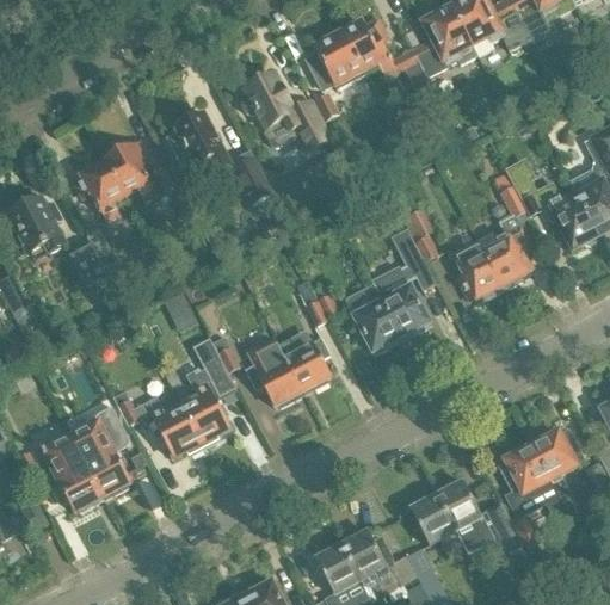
[(455,0),(450,2),(451,5),(472,44),(476,54),(493,45),(492,43),(488,36),(499,30),(503,38),(510,50),(531,38),(525,26),(524,25),(523,23),(513,5),(511,0),(509,0),(490,10),(485,0),(455,0)]
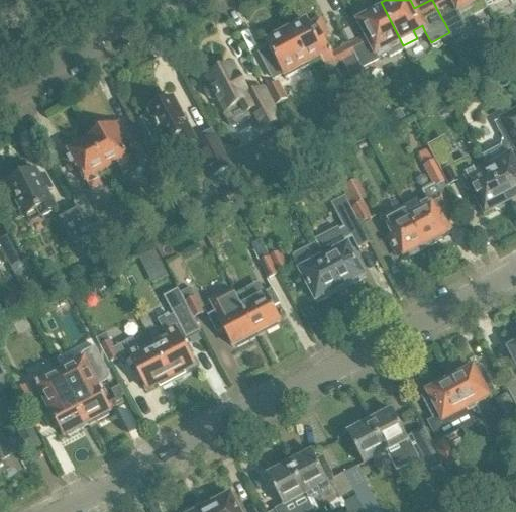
[(432,0),(434,4),(442,19),(443,21),(444,22),(462,13),(461,11),(455,0),(432,0)]
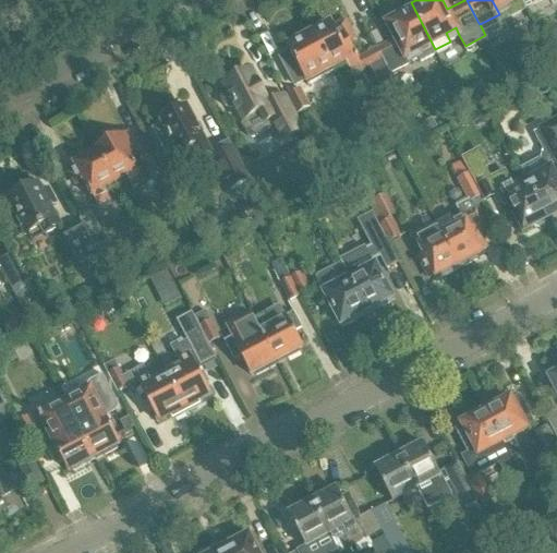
[(492,0),(498,12),(499,14),(500,17),(520,7),(523,5),(524,4),(522,0),(492,0)]
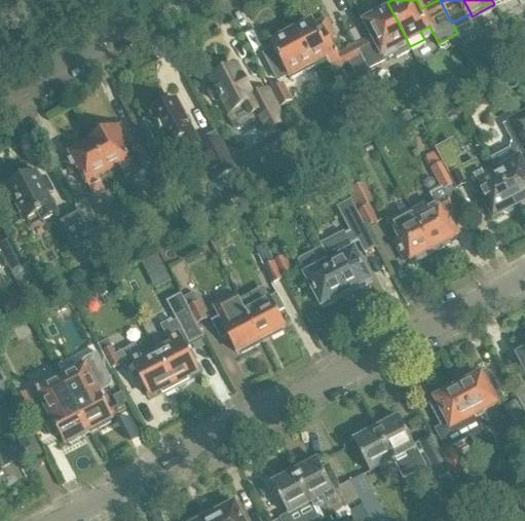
[(374,33),(354,43),(367,66),(396,50),(398,53),(410,46),(406,38),(388,4),(387,2),(372,10),(373,11),(374,14),(372,16),(366,20),(366,21),(367,20),(373,32),(374,33)]
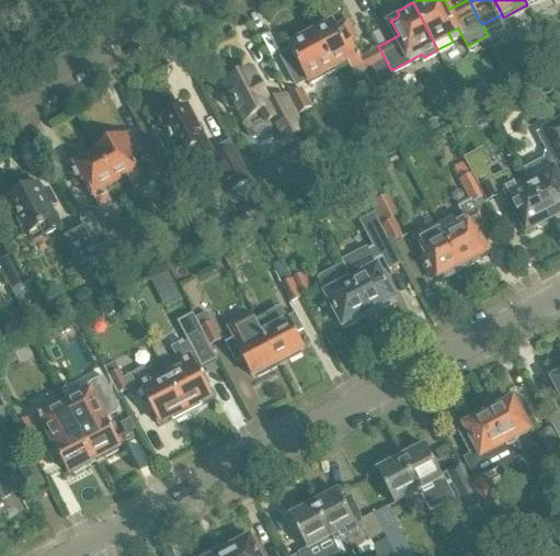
[(334,21),(317,30),(336,68),(349,61),(350,61),(355,71),(370,63),(384,88),(397,81),(391,70),(378,46),(361,56),(351,38),(349,34),(345,27),(340,31),(334,21)]
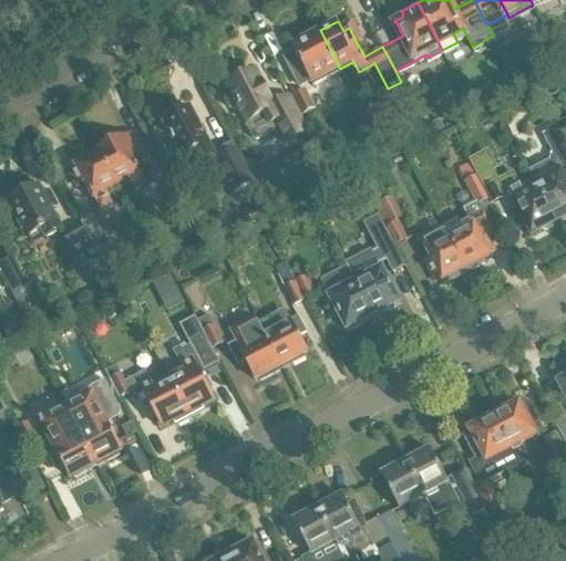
[(292,45),(284,51),(300,82),(309,78),(310,79),(312,83),(340,69),(320,30),(318,31),(292,45)]
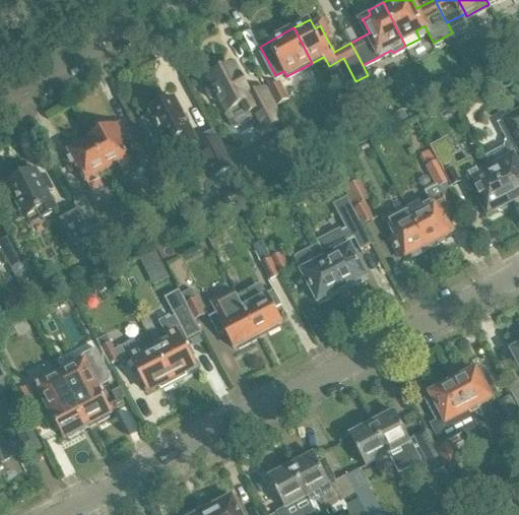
[(206,83),(205,87),(206,90),(207,93),(210,95),(213,97),(216,97),(219,94),(223,104),(226,109),(225,111),(225,113),(231,123),(235,125),(254,115),(259,123),(261,128),(281,117),(276,108),(265,86),(264,87),(250,94),(235,64),(222,70),(221,67),(211,72),(213,75),(209,77),(211,79),(208,80),(206,83)]
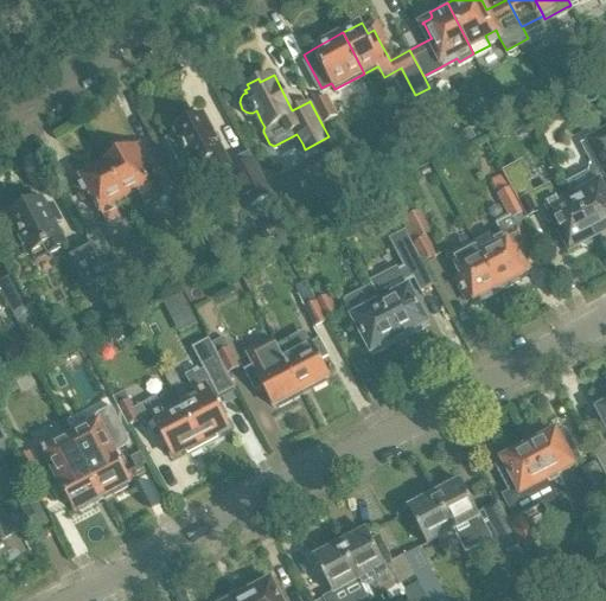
[(530,96),(523,84),(503,96),(509,108),(530,96)]
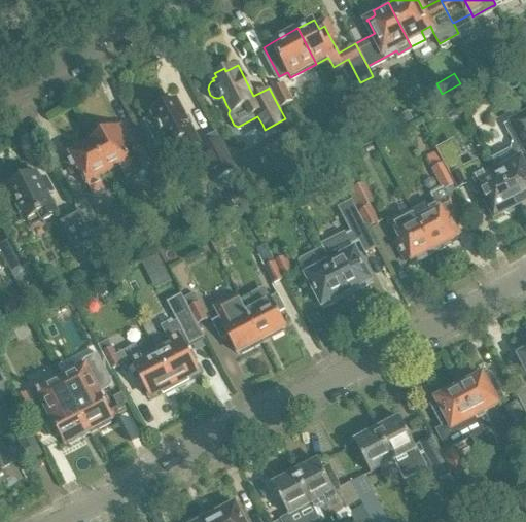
[(293,98),(284,79),(271,85),(281,104),(293,98)]
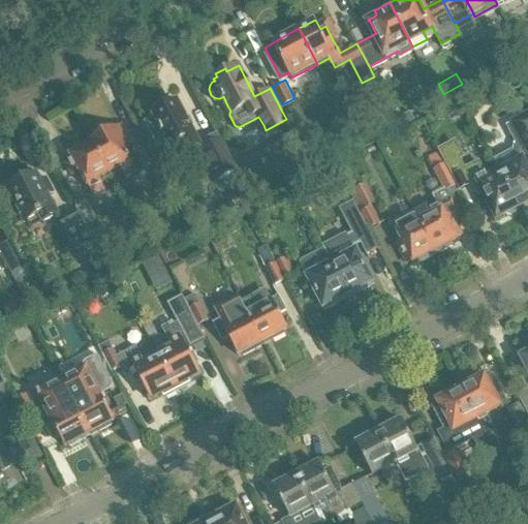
[(154,115),(146,120),(160,148),(168,144),(175,155),(187,149),(192,159),(205,153),(200,146),(208,143),(205,135),(197,140),(193,132),(195,131),(188,116),(179,98),(167,103),(165,100),(154,106),(156,110),(154,111),(153,112),(154,115)]
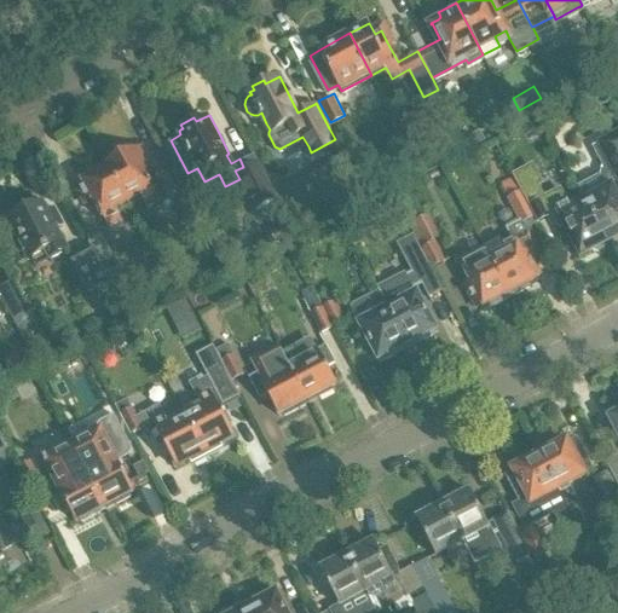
[(479,127),(466,134),(471,144),(484,137),(479,127)]
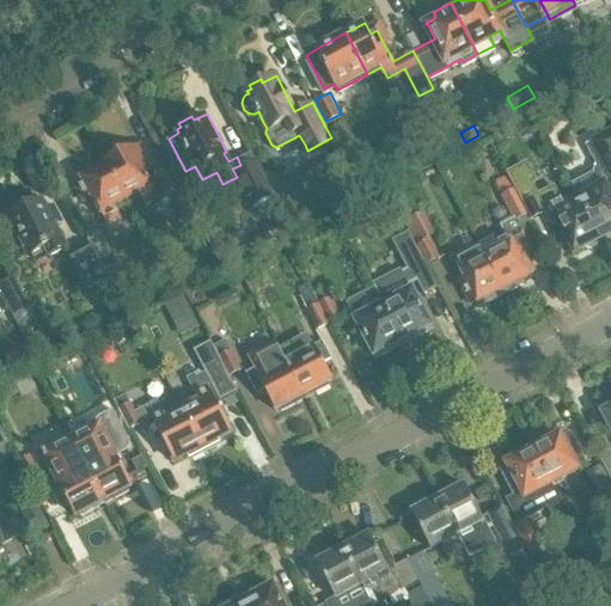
[(592,169),(570,179),(576,189),(600,236),(603,234),(606,237),(610,233),(610,195),(602,178),(609,175),(610,177),(610,176),(610,144),(603,128),(588,135),(590,138),(585,140),(596,160),(592,169)]
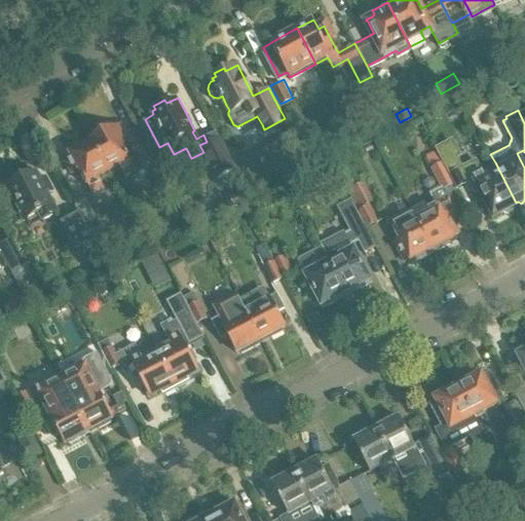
[(91,136),(108,169),(119,162),(124,172),(135,165),(123,144),(130,140),(121,121),(91,136)]
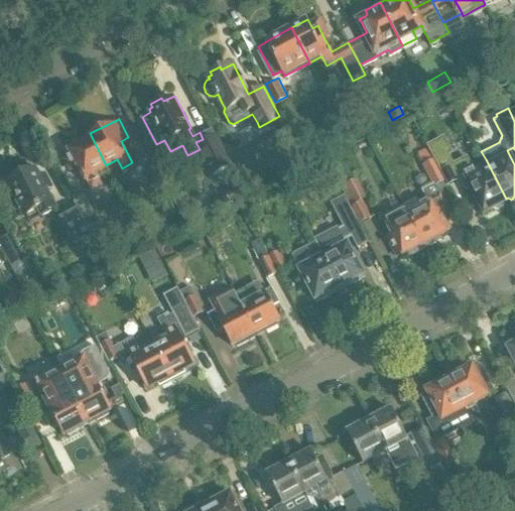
[(203,139),(196,142),(200,149),(212,172),(231,162),(216,132),(203,139)]
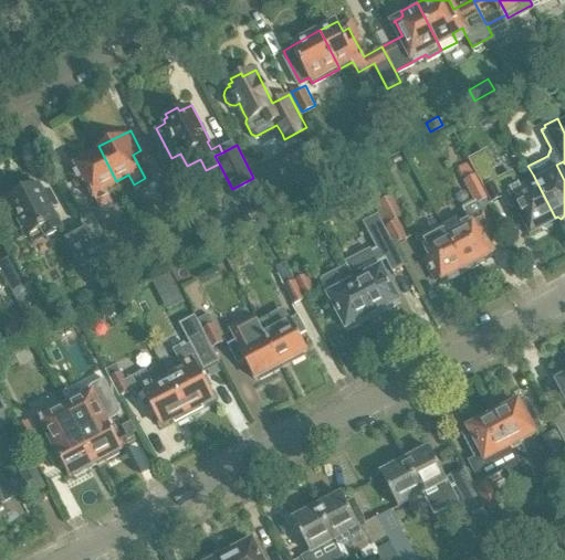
[(104,187),(116,181),(98,146),(82,155),(84,158),(69,166),(79,183),(85,179),(98,203),(110,197),(104,187)]
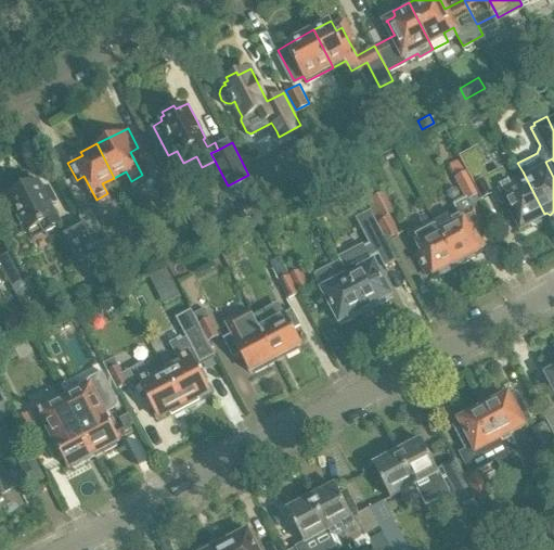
[(475,145),(459,154),(461,157),(478,192),(492,186),(489,179),(487,176),(481,164),(484,162),(475,145)]
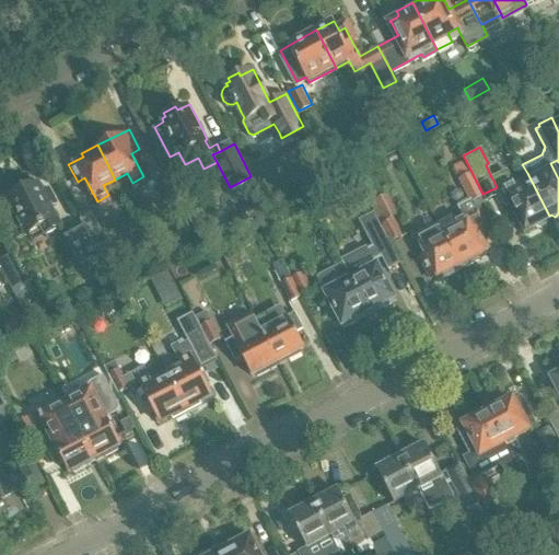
[(323,159),(317,148),(306,153),(311,164),(323,159)]
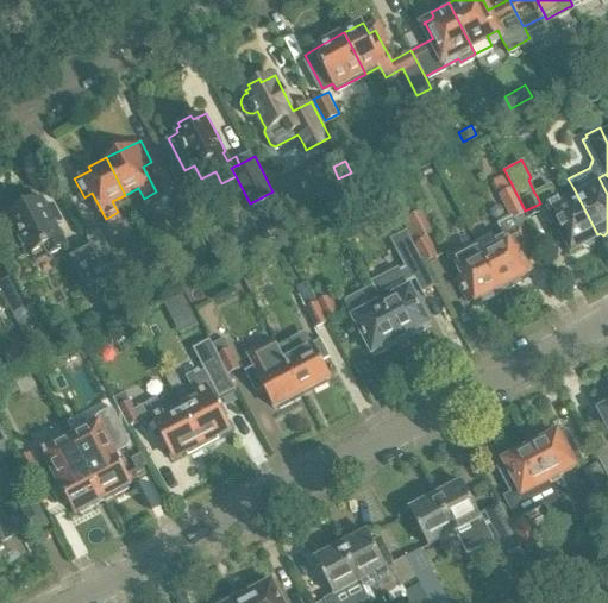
[(491,230),(476,238),(483,251),(500,284),(502,288),(521,278),(521,274),(530,270),(520,252),(519,251),(530,245),(518,221),(528,217),(525,211),(506,173),(503,169),(493,175),(500,190),(497,190),(509,213),(496,219),(503,233),(501,234),(496,238),(491,230)]
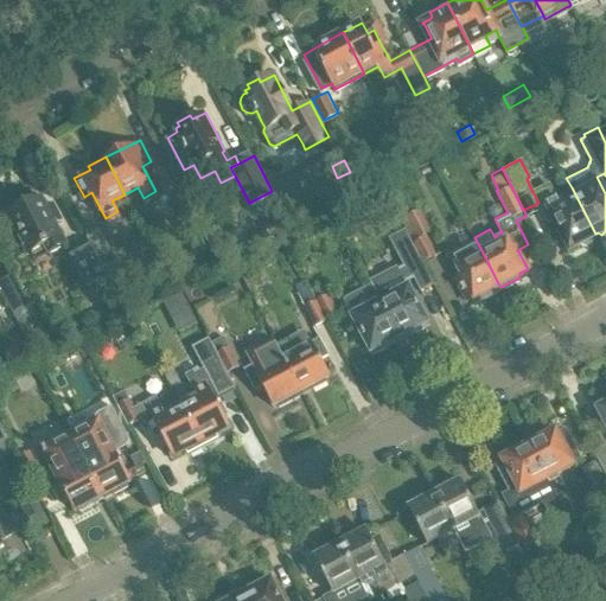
[(164,186),(184,224),(197,217),(176,179),(164,186)]
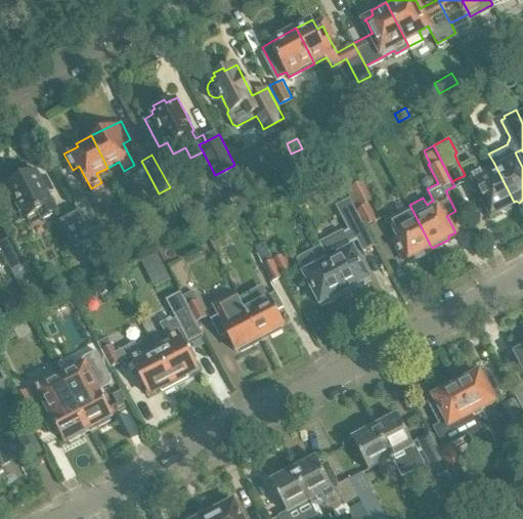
[(474,159),(460,166),(462,169),(465,175),(473,189),(478,187),(491,213),(500,208),(504,210),(510,207),(510,204),(514,202),(493,162),(480,169),(476,162),(474,159)]
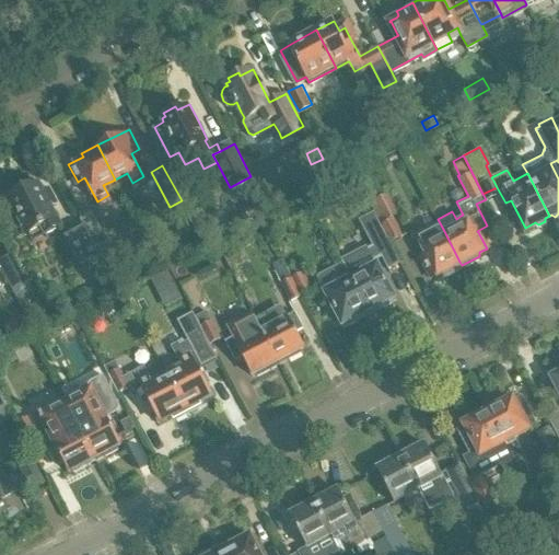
[(14,216),(8,219),(13,228),(16,235),(26,230),(28,232),(34,229),(42,226),(45,232),(51,228),(59,224),(49,205),(56,201),(54,197),(48,188),(42,192),(37,183),(36,182),(24,188),(20,185),(12,189),(11,195),(9,196),(18,214),(14,216)]
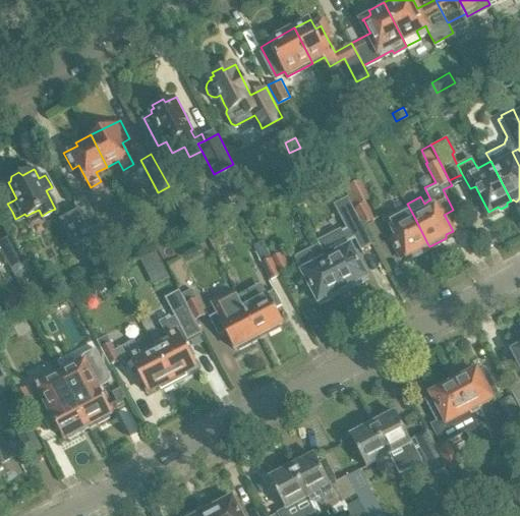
[(226,189),(233,202),(249,193),(242,181),(226,189)]
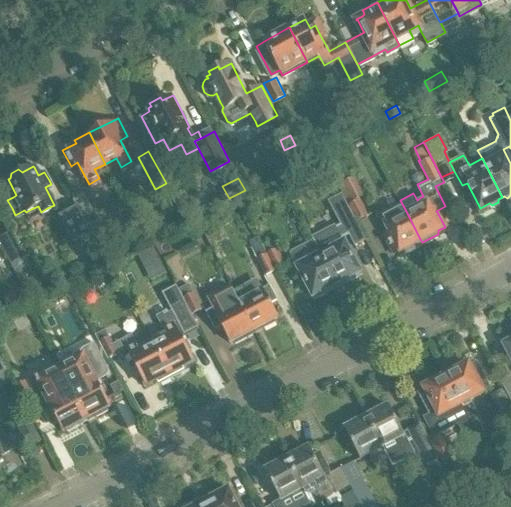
[(79,184),(70,188),(74,195),(72,196),(74,198),(82,214),(93,208),(83,190),(82,190),(79,184)]
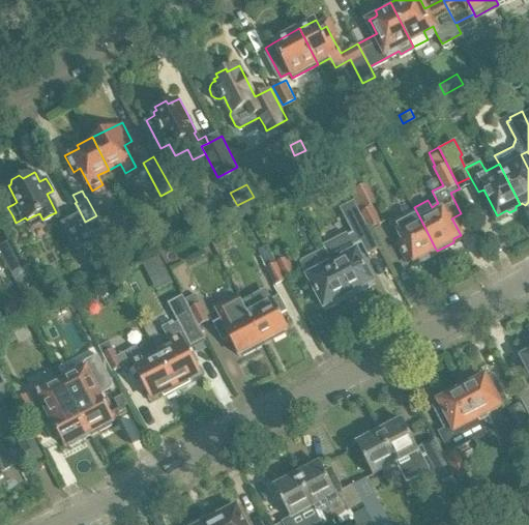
[(353,197),(339,204),(352,230),(353,232),(357,239),(358,241),(361,240),(368,252),(379,245),(373,234),(353,197)]
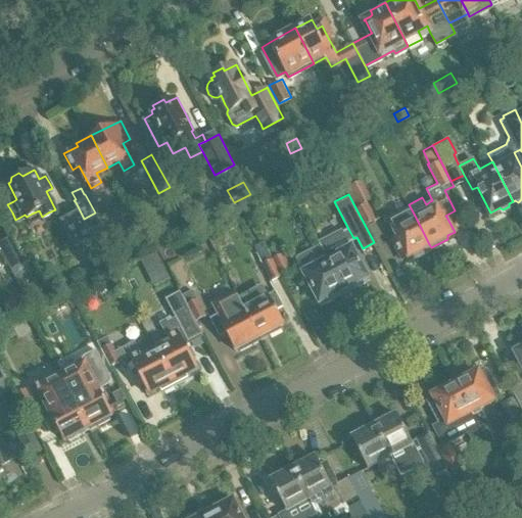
[(375,216),(367,200),(356,205),(364,222),(375,216)]
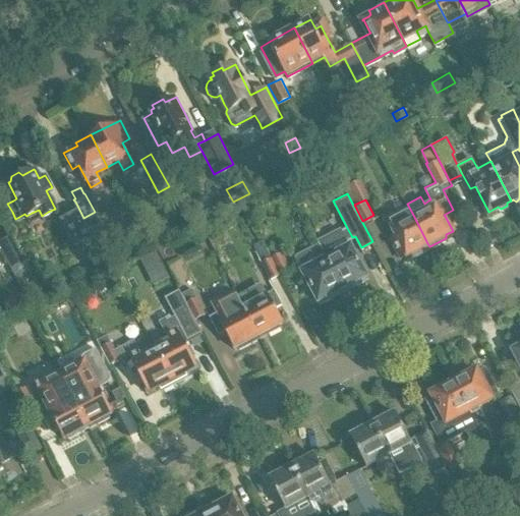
[(75,202),(57,211),(73,242),(79,238),(85,248),(97,243),(94,236),(92,232),(87,225),(83,218),(75,202)]
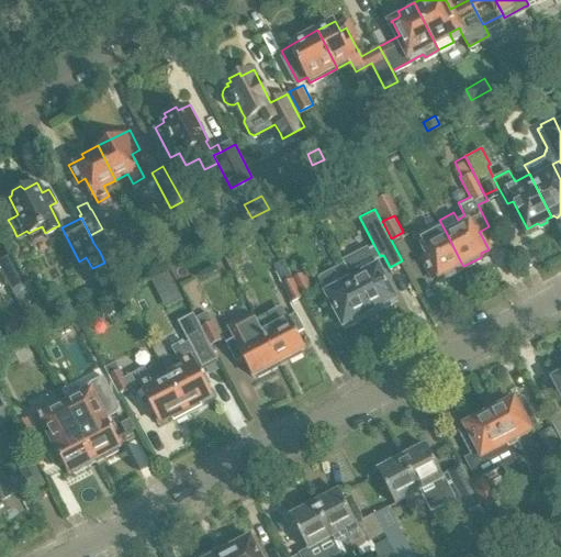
[(439,220),(416,232),(421,240),(426,252),(423,253),(435,276),(442,271),(448,274),(463,266),(461,263),(446,232),(439,220)]
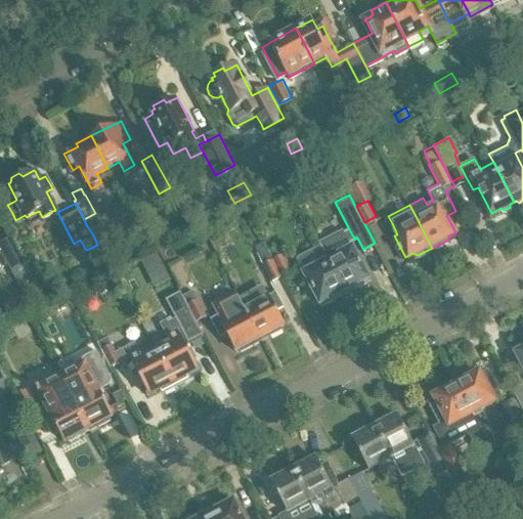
[(342,227),(318,240),(319,243),(325,253),(344,289),(368,275),(360,260),(349,241),(348,239),(353,236),(349,229),(348,227),(343,230),(342,227)]
